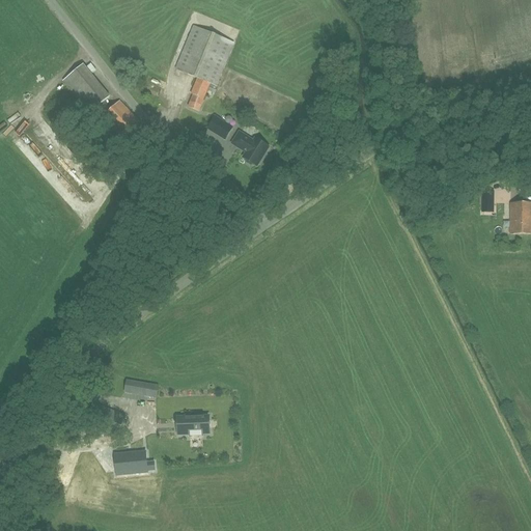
[(194,27),(175,70),(197,79),(191,94),(193,95),(190,103),(200,108),(210,85),(216,87),(234,45),(194,27)]
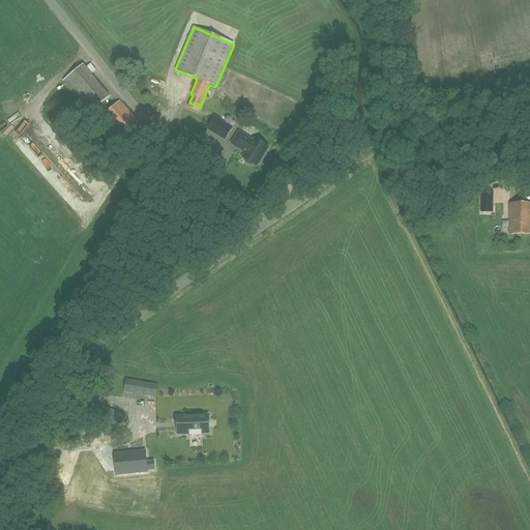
[(89,114),(109,98),(82,64),(62,80),(89,114)]
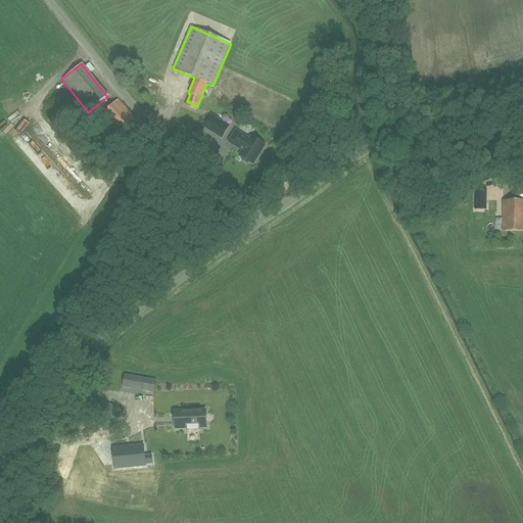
[(124,139),(140,124),(117,100),(101,116),(124,139)]
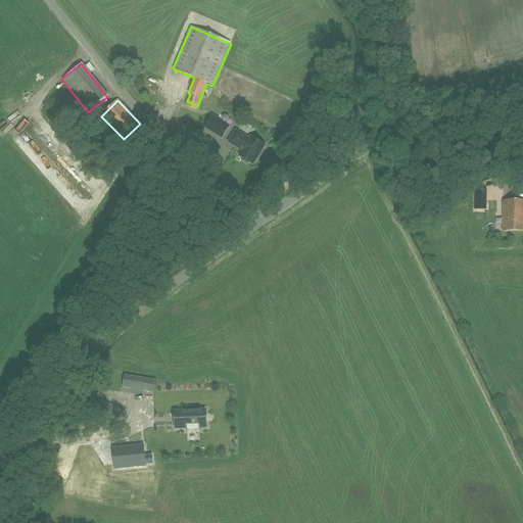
[(204,128),(222,139),(230,127),(211,115),(204,128)]
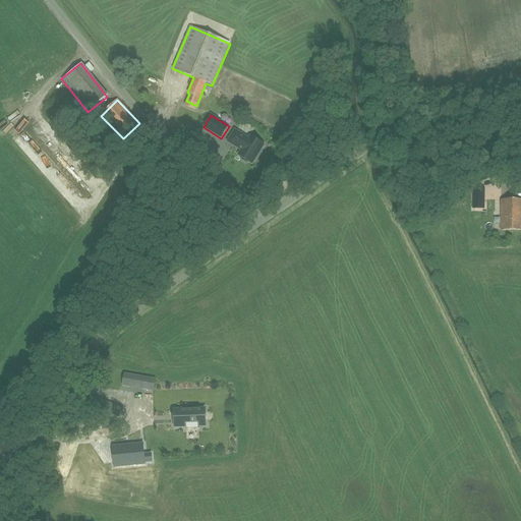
[(64,152),(37,119),(27,126),(56,159),(64,152)]
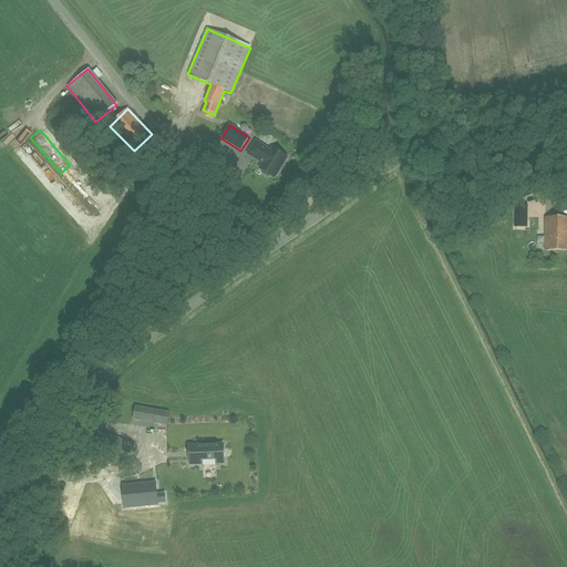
[(17,140),(8,148),(20,161),(29,152),(17,140)]
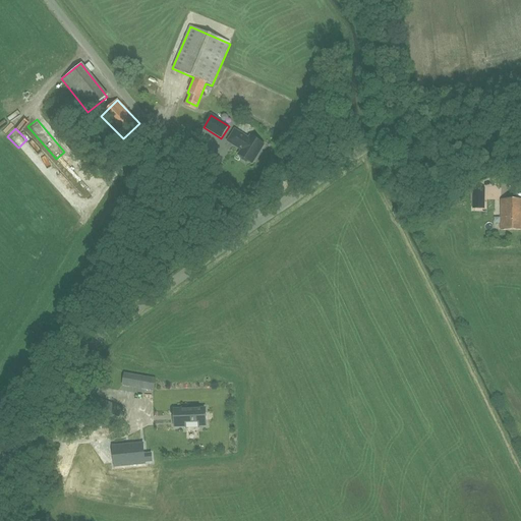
[(234,131),(227,142),(240,151),(237,156),(241,159),(241,161),(245,164),(247,163),(251,165),(263,146),(249,137),(247,140),(234,131)]
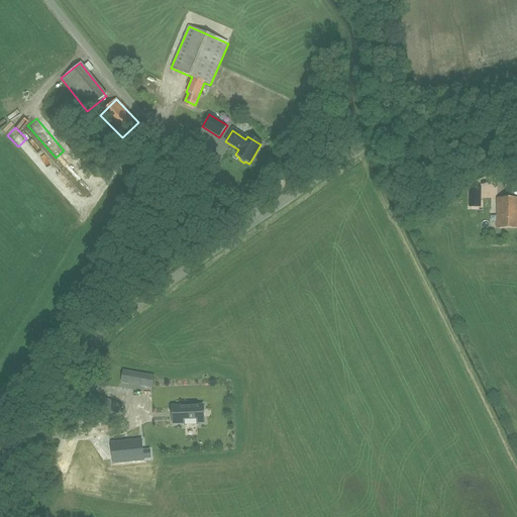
[(107,157),(117,144),(108,136),(97,148),(107,157)]
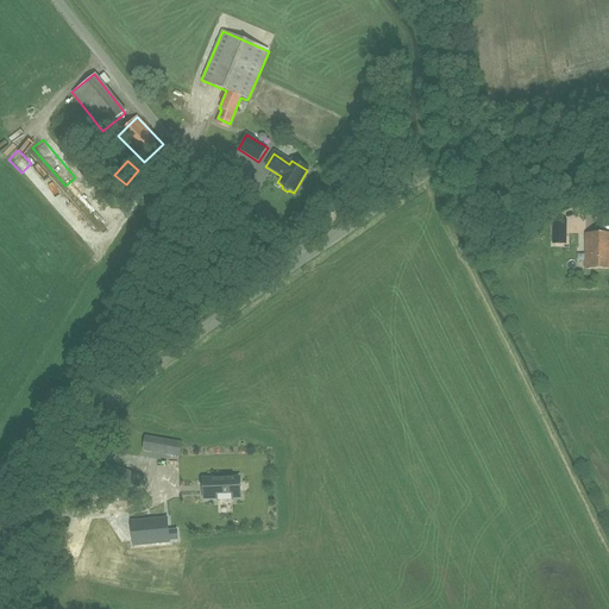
[(315,207),(319,200),(309,196),(306,203),(315,207)]
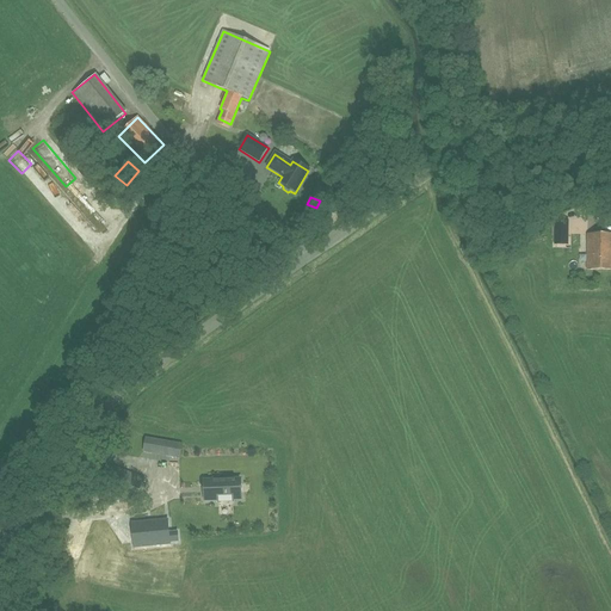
[(610,270),(610,234),(587,235),(587,271),(610,270)]
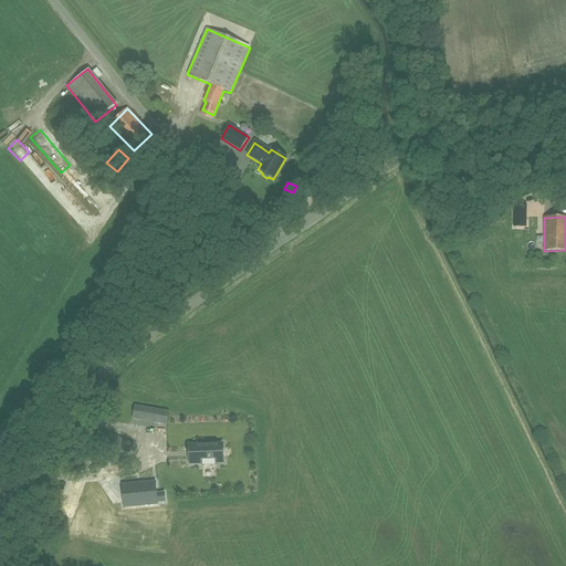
[(135,406),(133,419),(166,425),(168,412),(135,406)]
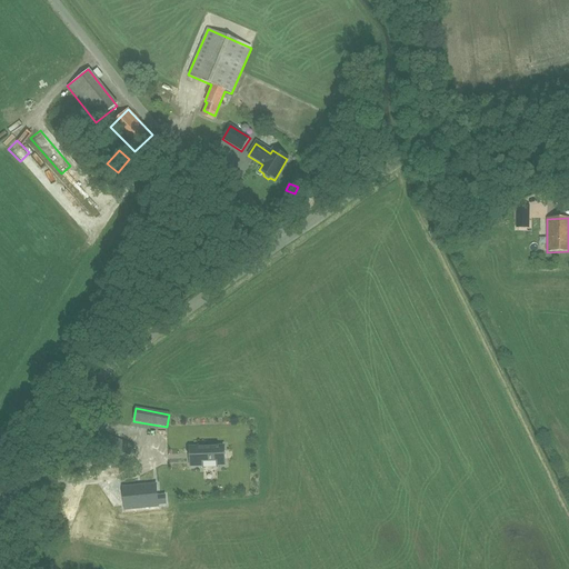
[(217,465),(225,465),(223,447),(190,448),(191,466),(202,466),(202,468),(218,468),(217,465)]
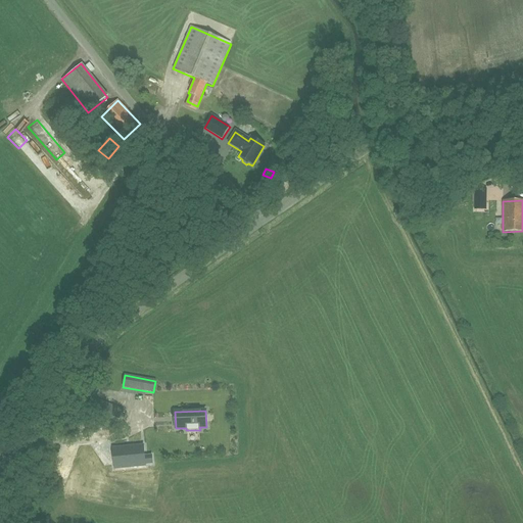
[(145,466),(145,465),(152,464),(151,456),(144,457),(143,445),(112,448),(114,469),(145,466)]
